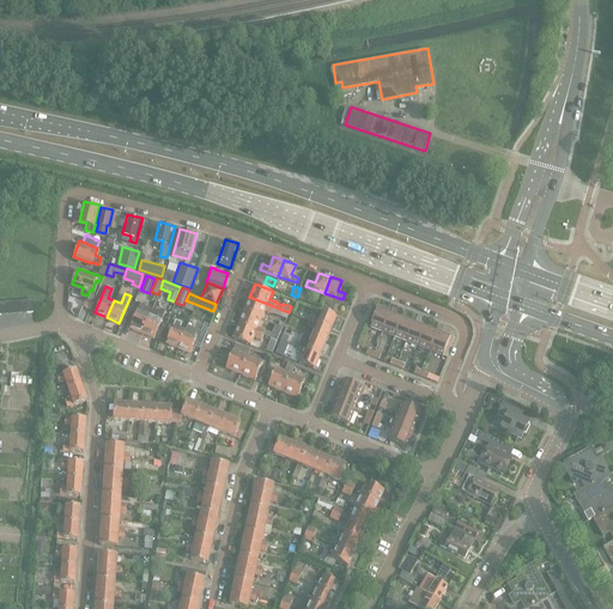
[(249,297),(244,310),(261,317),(265,309),(272,311),(274,306),(249,297)]
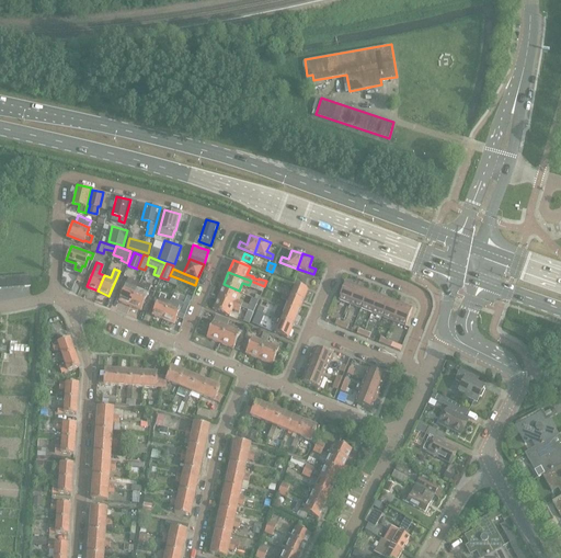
[(128,276),(119,299),(130,304),(139,281),(128,276)]
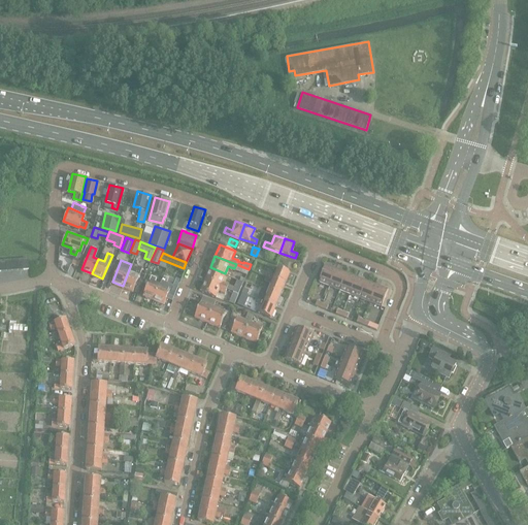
[(326,263),(319,280),(329,284),(336,267),(326,263)]
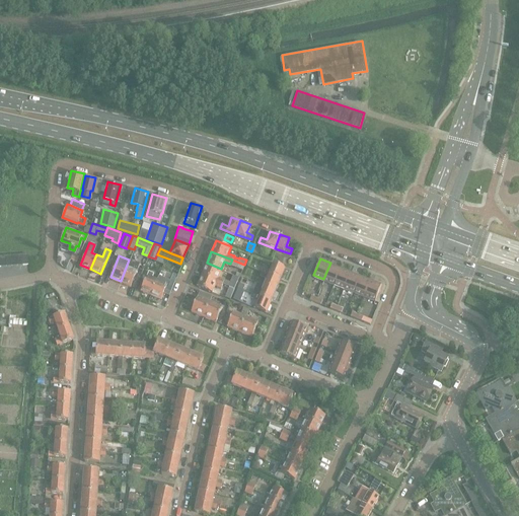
[(129,260),(121,281),(131,286),(140,263),(135,261),(135,263),(129,260)]
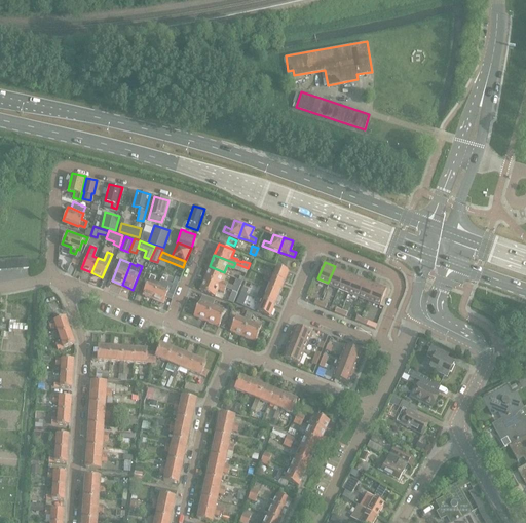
[(284,281),(289,269),(276,264),(273,272),(267,269),(265,273),(284,281)]
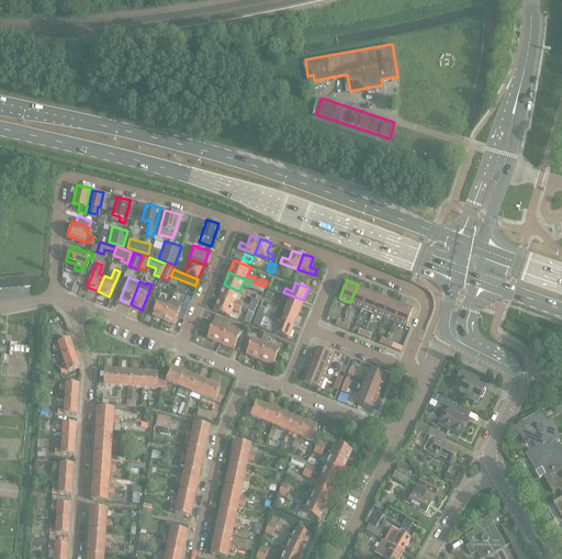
[(224,284),(218,297),(242,306),(243,302),(236,299),(239,291),(224,284)]
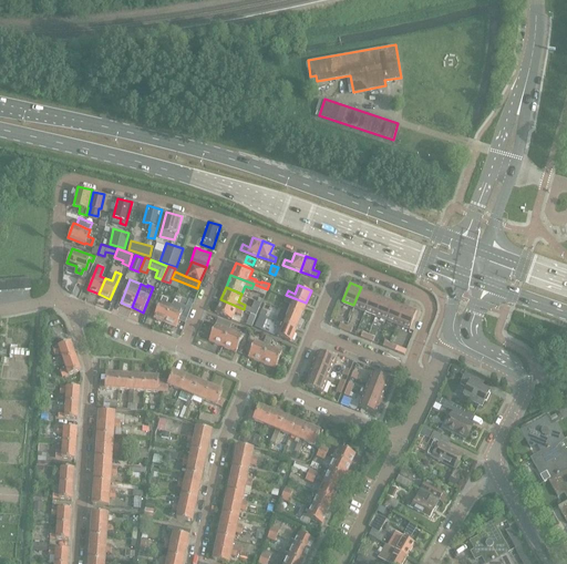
[(361,287),(353,305),(366,309),(372,291),(361,287)]
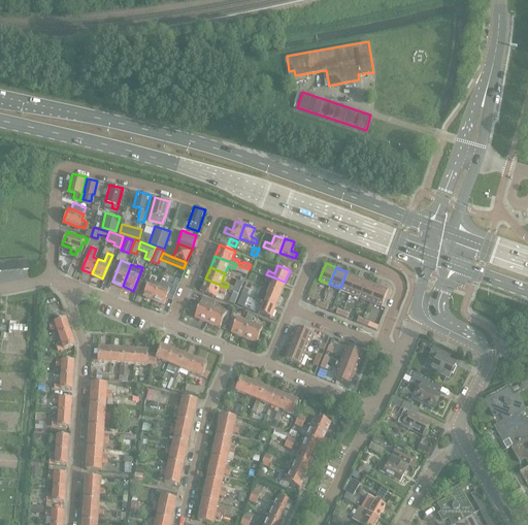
[(347,271),(340,288),(351,292),(357,275),(347,271)]
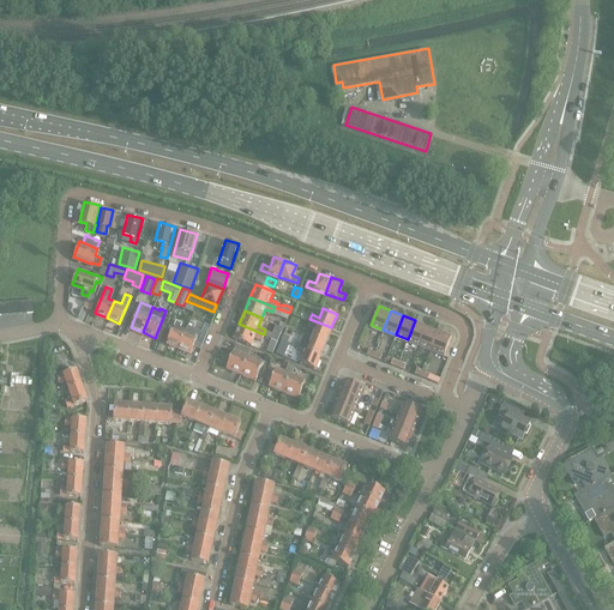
[(176,319),(167,343),(179,348),(186,330),(180,327),(182,321),(176,319)]
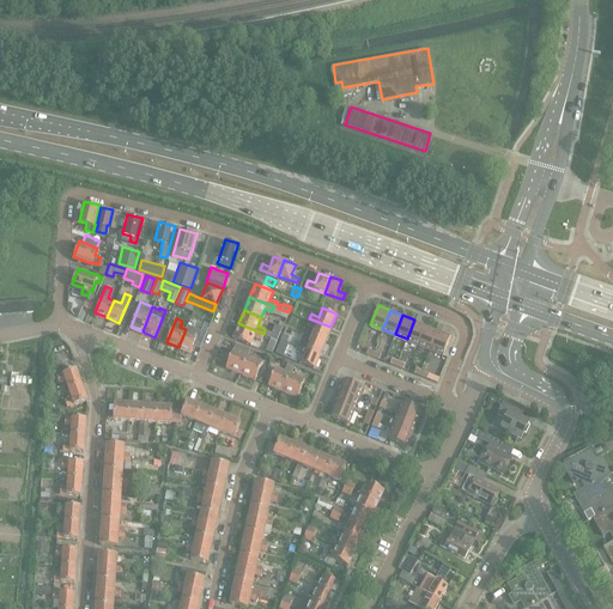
[(310,320),(308,324),(315,327),(311,335),(326,341),(331,328),(310,320)]
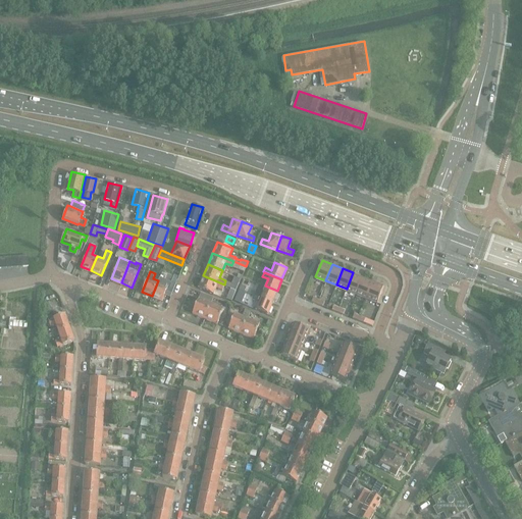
[(353,272),(347,289),(357,293),(363,276),(353,272)]
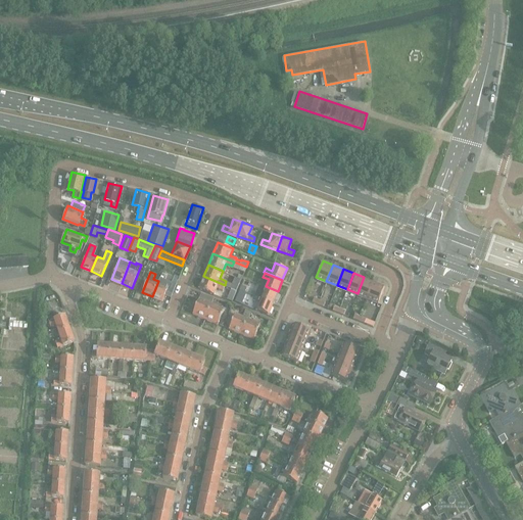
[(158,281),(152,296),(162,300),(171,280),(160,276),(158,281)]
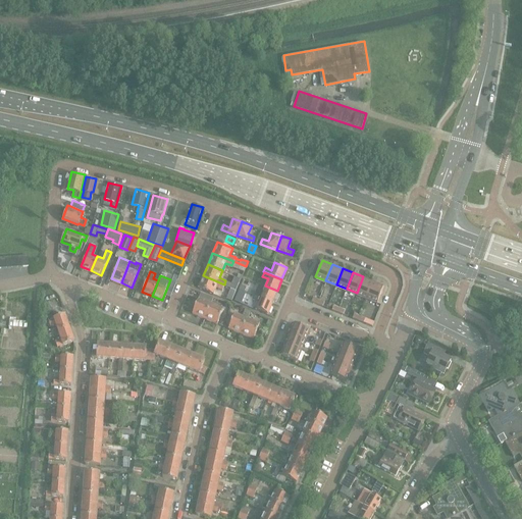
[(203,275),(198,287),(213,293),(216,286),(222,289),(224,284),(203,275)]
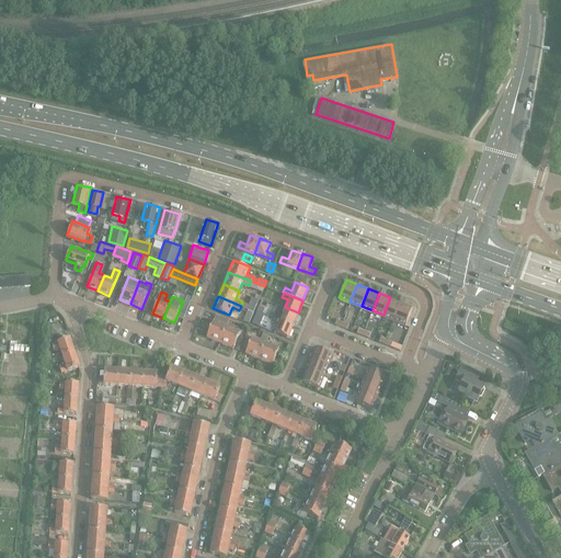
[(390,297),(384,315),(395,319),(401,302),(390,297)]
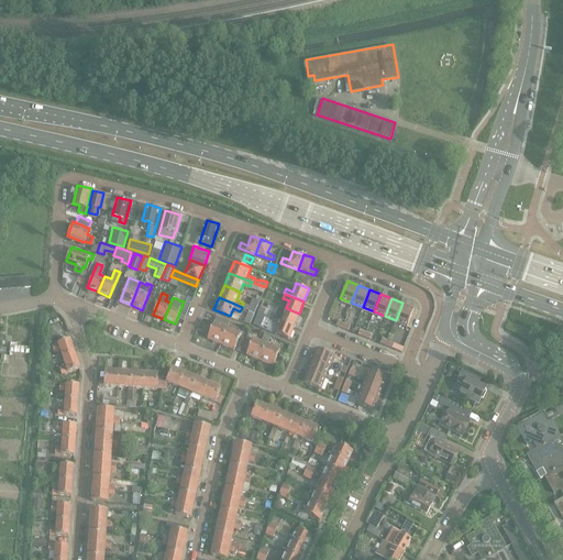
[(403,303),(396,320),(407,325),(414,307),(403,303)]
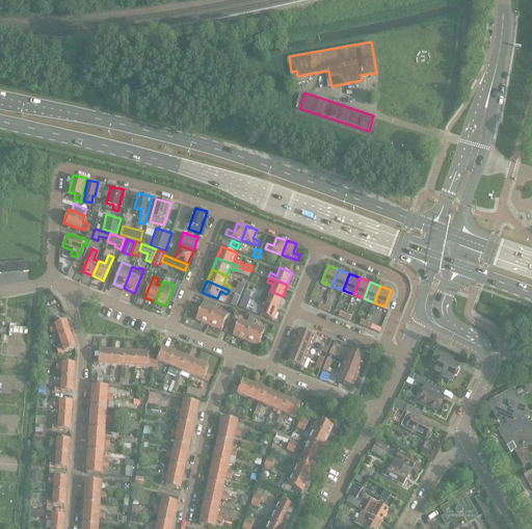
[(264,288),(260,299),(277,308),(283,296),(270,291),(264,288)]
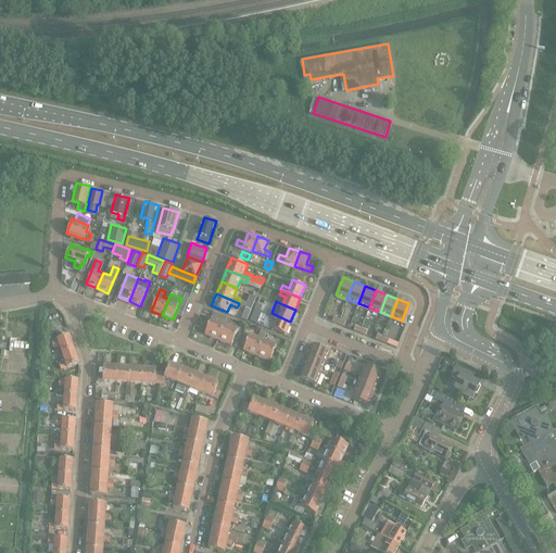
[(245,305),(241,316),(247,319),(251,308),(245,305)]
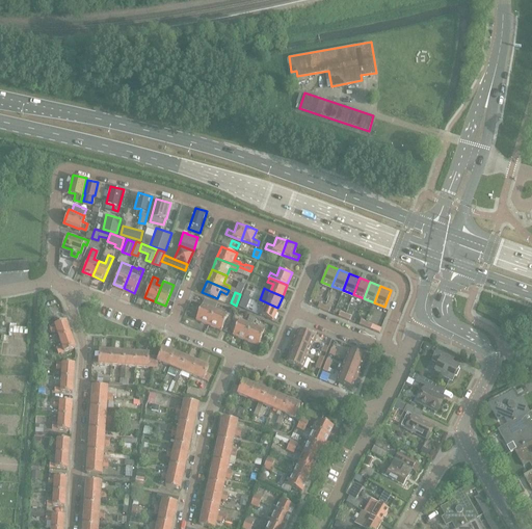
[(205,297),(196,318),(209,323),(215,308),(217,302),(205,297)]
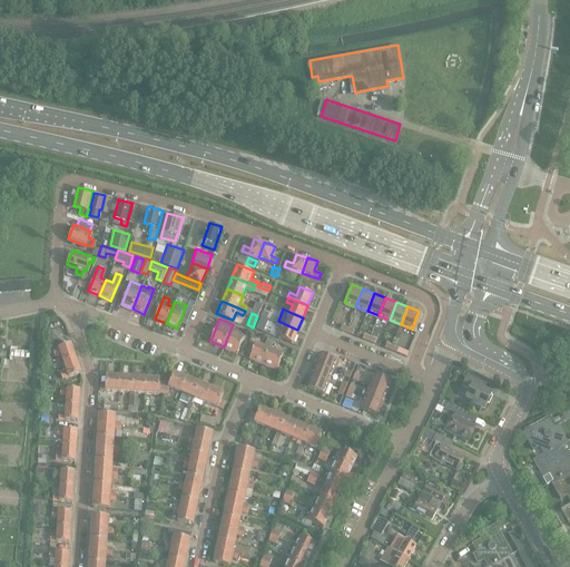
[(278,321),(276,325),(283,329),(279,336),(293,342),(297,330),(278,321)]
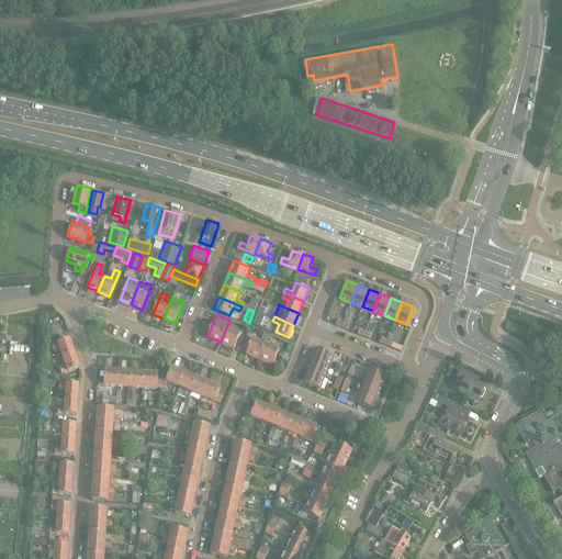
[(227,325),(221,342),(234,347),(240,331),(227,325)]
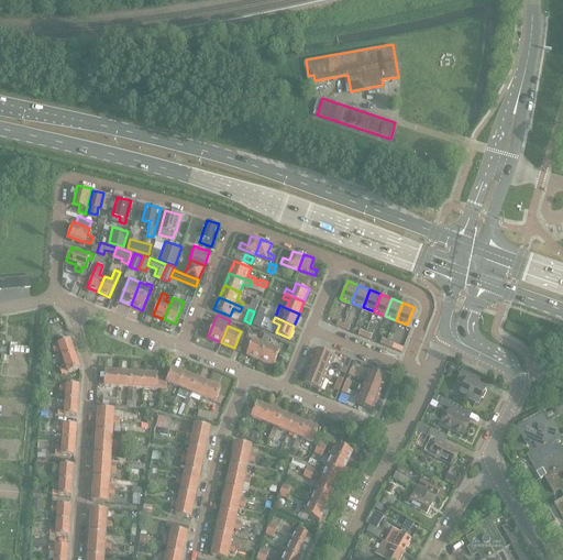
[(69,337),(52,343),(54,350),(59,348),(63,357),(75,352),(72,342),(69,338),(69,337)]
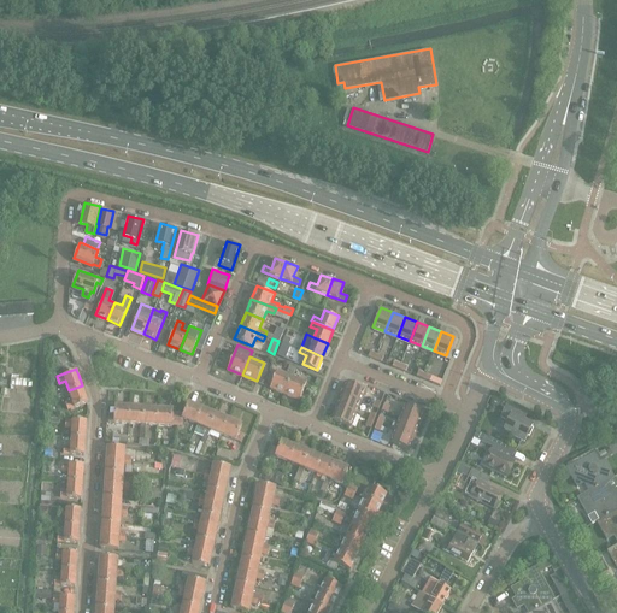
[(277,369),(270,387),(285,393),(293,375),(277,369)]
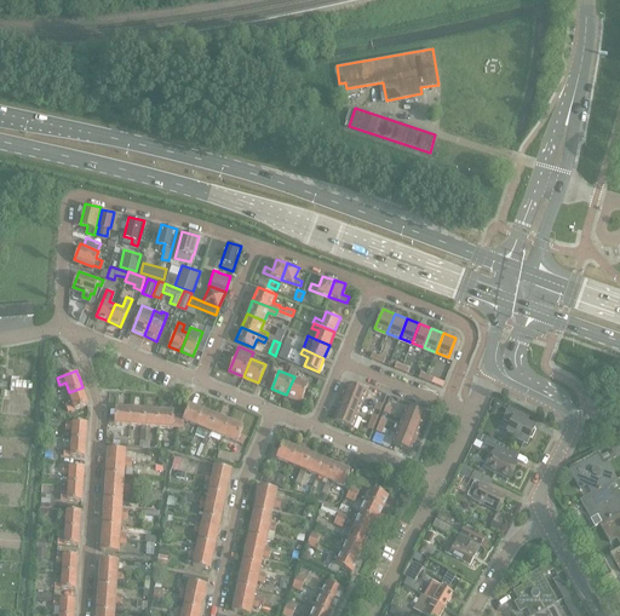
[(294,376),(286,395),(300,401),(309,383),(294,376)]
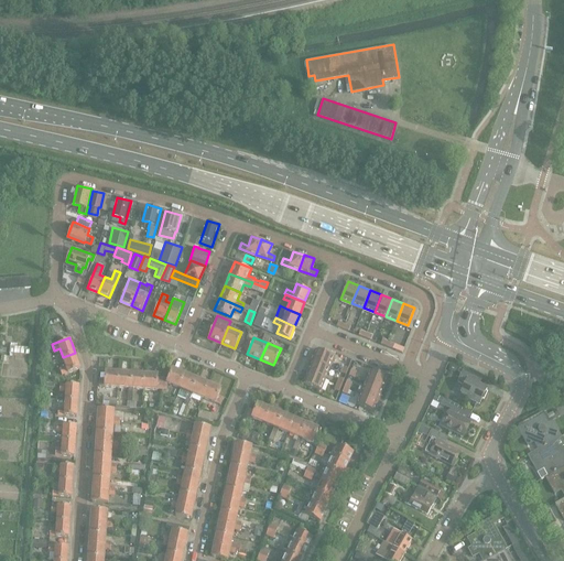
[(316,347),(312,359),(329,366),(334,355),(316,347)]
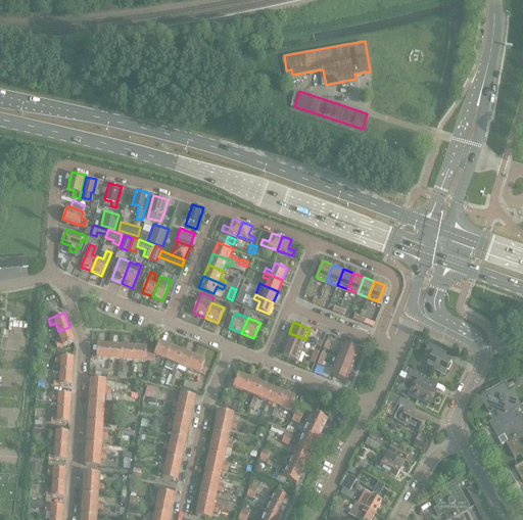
[(57,340),(55,340),(57,346),(74,340),(69,327),(58,331),(60,336),(56,337),(57,340)]
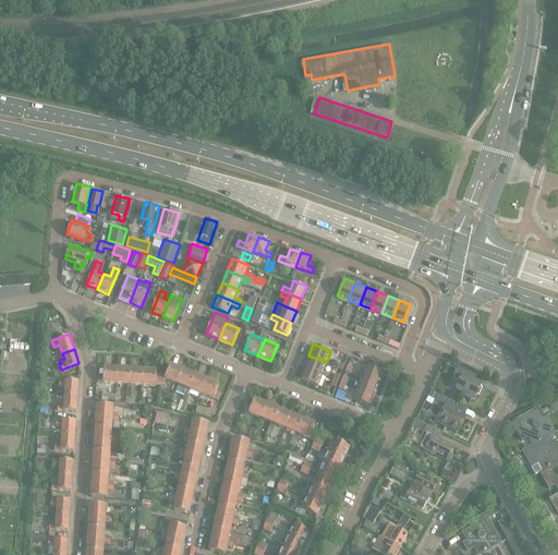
[(308,356),(304,366),(322,373),(326,362),(308,356)]
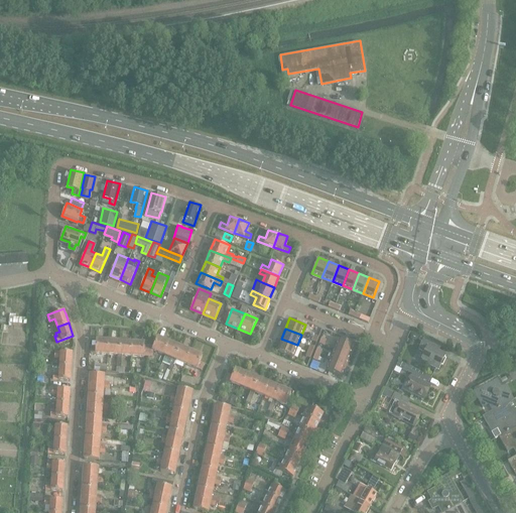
[(169,341),(158,336),(154,344),(155,344),(153,349),(164,353),(169,341)]
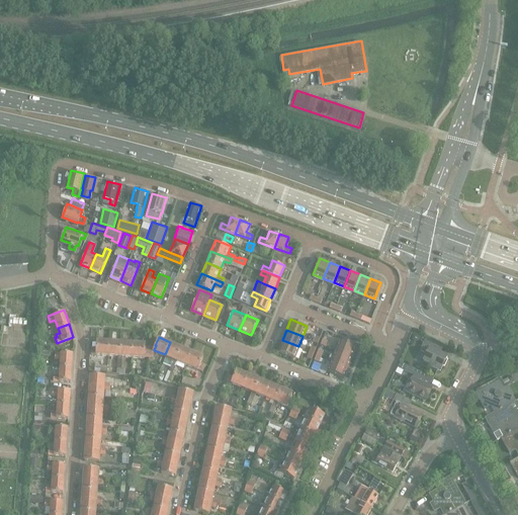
[(438,344),(425,338),(420,349),(426,352),(423,359),(428,362),(427,364),(439,369),(446,355),(435,350),(438,344)]
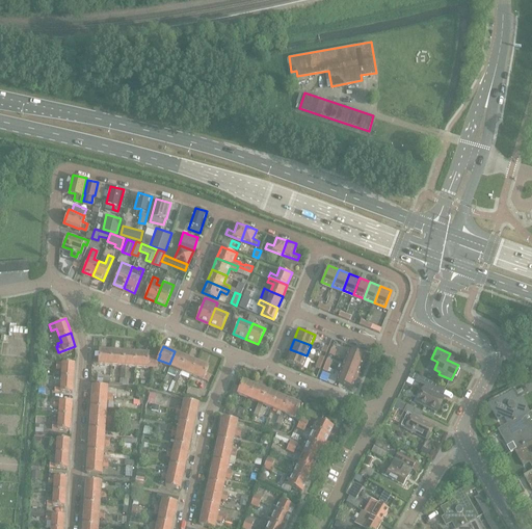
[(112,349),(100,348),(100,355),(95,355),(94,363),(111,364),(112,349)]
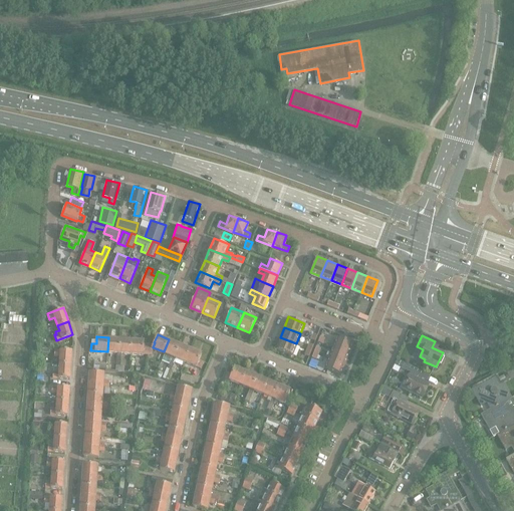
[(337,336),(333,346),(349,352),(353,342),(337,336)]
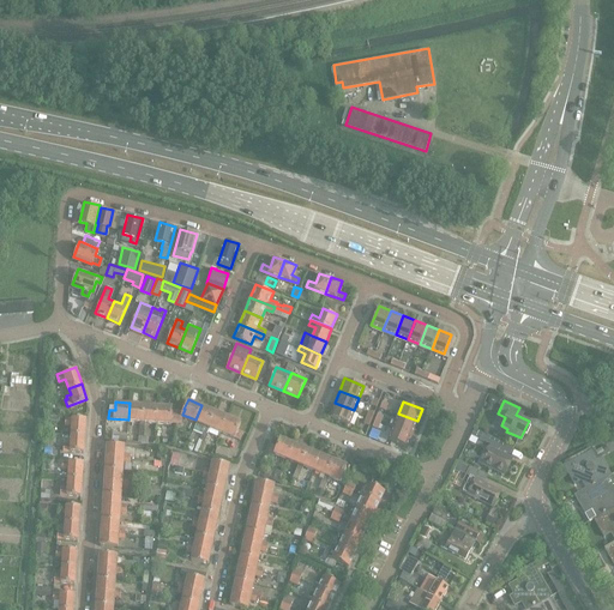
[(144,404),(130,403),(128,420),(140,421),(143,421),(144,404)]
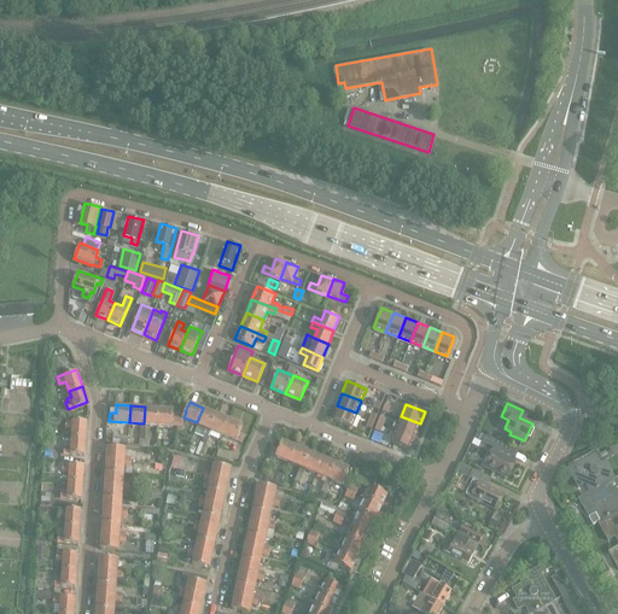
[(337,405),(332,417),(351,426),(356,413),(337,405)]
